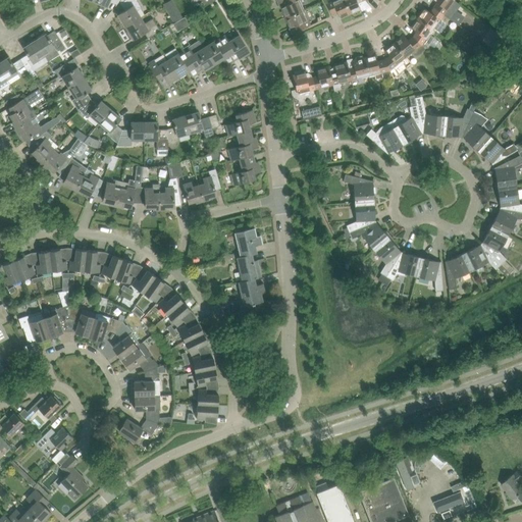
[(120,0),(119,1),(124,10),(118,14),(126,28),(141,18),(136,11),(141,8),(135,0),(120,0)]
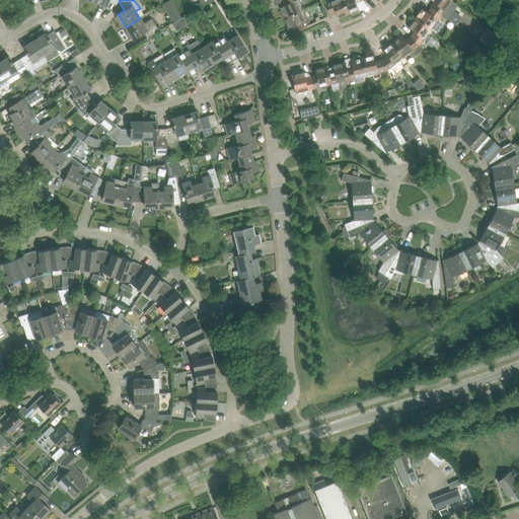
[(283,0),(286,4),(279,7),(284,17),(301,9),(297,0),(283,0)]
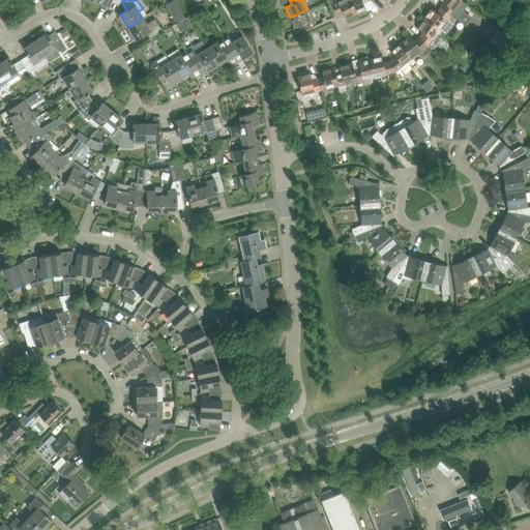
[(337,0),(331,3),(336,15),(342,12),(345,19),(355,15),(349,0),(337,0)]
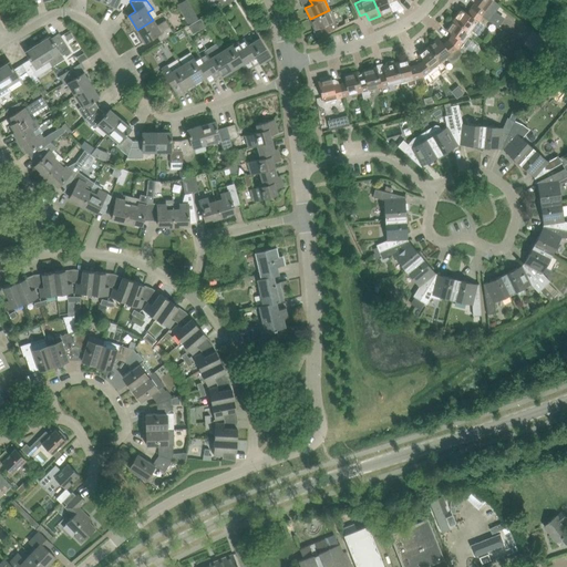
[(373,0),(380,16),(392,10),(389,3),(394,0),(373,0)]
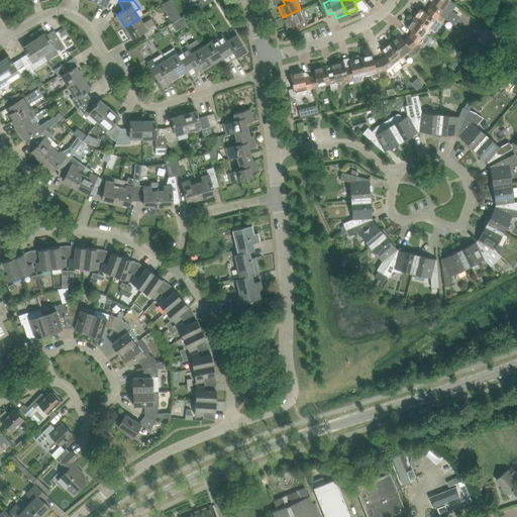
[(428,0),(432,3),(429,7),(445,18),(455,4),(449,0),(428,0)]
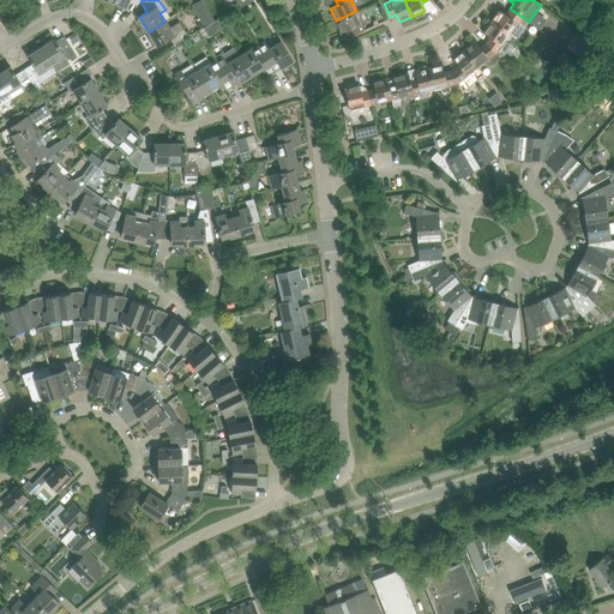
[(499,10),(491,20),(510,35),(516,38),(529,22),(510,8),(506,14),(499,10)]
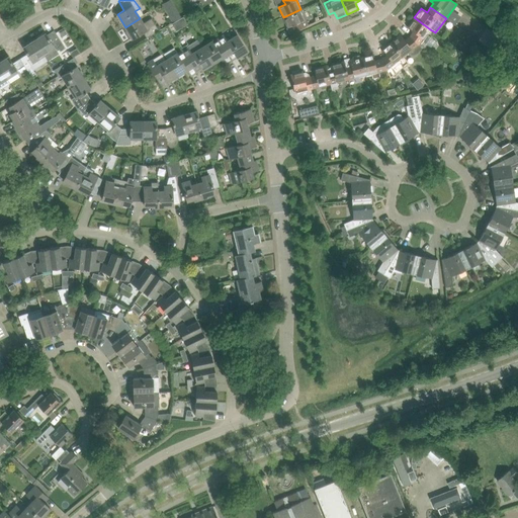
[(300,9),(283,17),(287,27),(294,24),(296,30),(308,25),(300,9)]
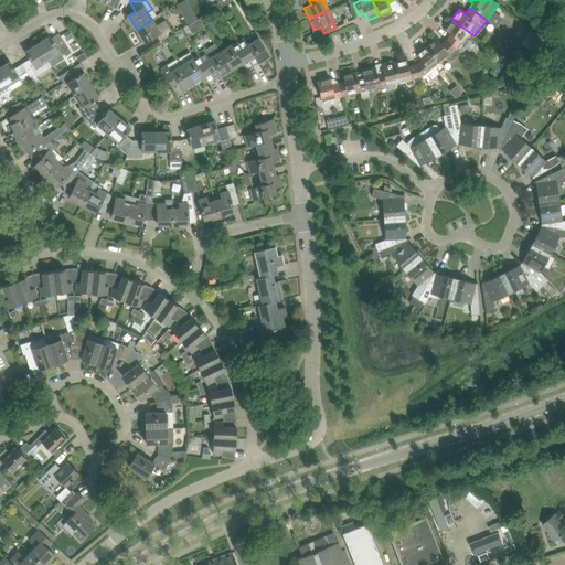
[(198,19),(194,12),(184,19),(188,25),(198,19)]
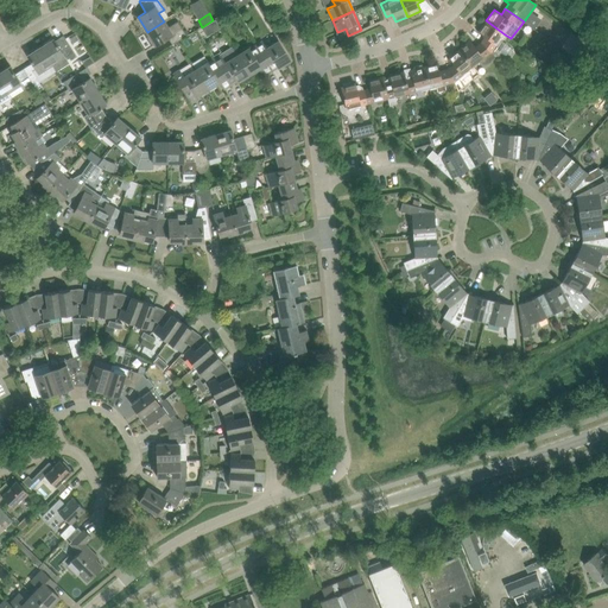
[(267,23),(276,36),(284,30),(274,17),(267,23)]
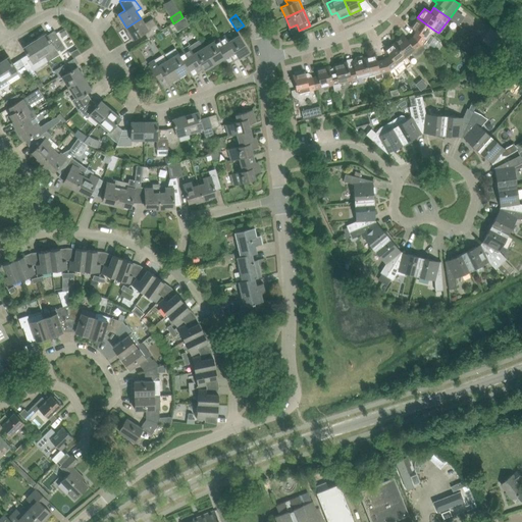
[(416,32),(412,37),(425,49),(426,49),(434,38),(429,34),(433,30),(417,17),(410,28),(416,32)]
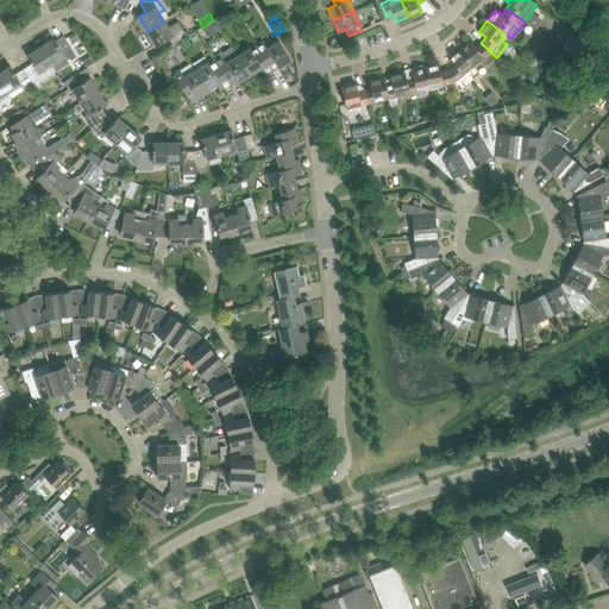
[(164,22),(148,32),(156,45),(168,37),(173,44),(187,36),(177,22),(168,27),(164,22)]
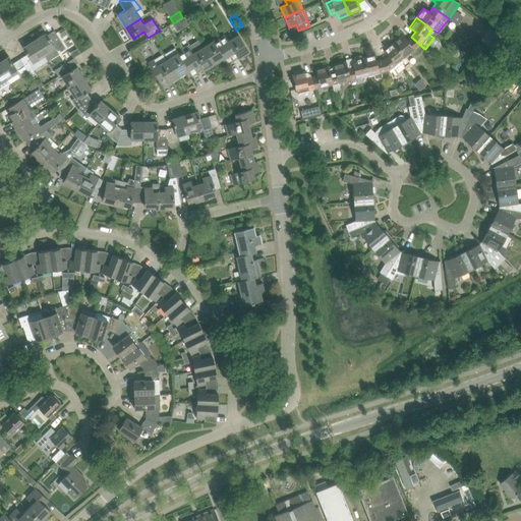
[(35,40),(47,60),(48,60),(59,53),(57,51),(64,47),(54,31),(50,34),(50,35),(48,36),(46,34),(35,40)]
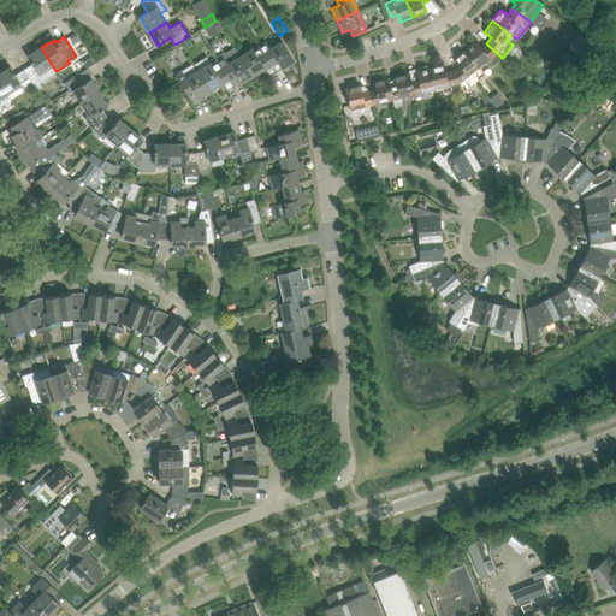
[(585,39),(581,43),(590,49),(593,45),(585,39)]
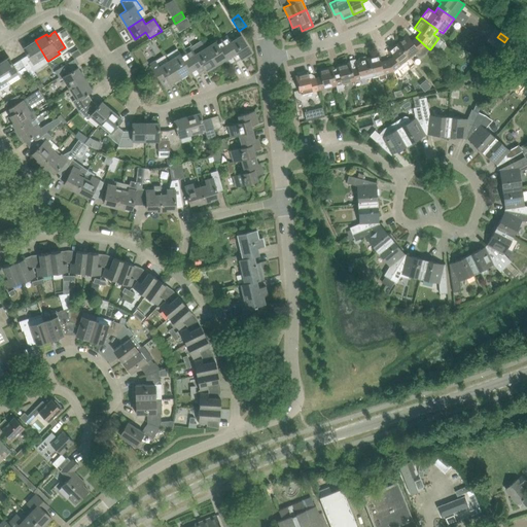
[(227,35),(221,39),(236,62),(241,59),(241,60),(252,53),(241,35),(231,41),(227,35)]
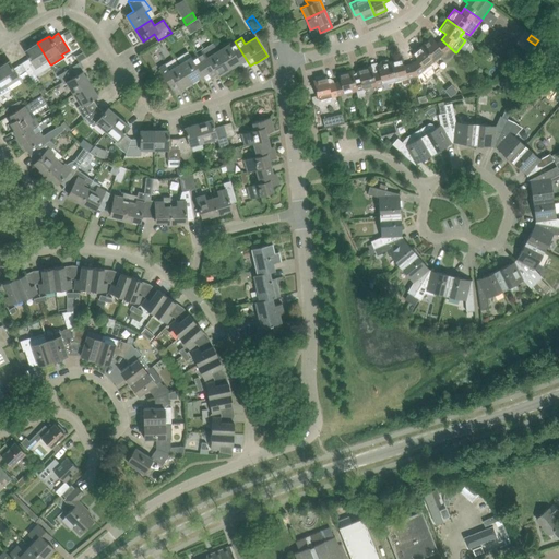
[(431,37),(421,45),(436,61),(440,57),(444,61),(455,52),(441,39),(437,43),(431,37)]
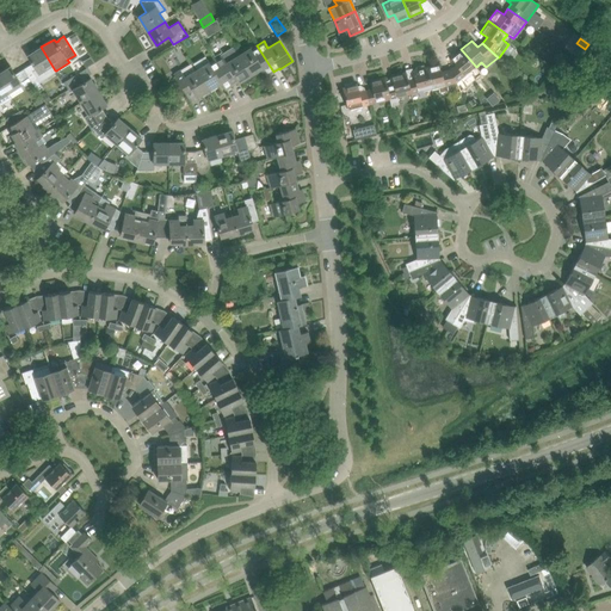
[(238,50),(236,53),(251,75),(261,68),(266,75),(273,72),(257,45),(251,49),(251,47),(240,54),(238,50)]
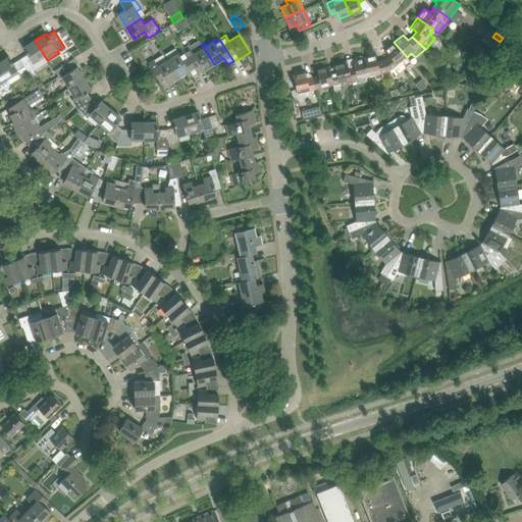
[(28,54),(20,58),(27,69),(32,66),(34,70),(37,67),(47,60),(35,40),(23,48),(28,54)]
